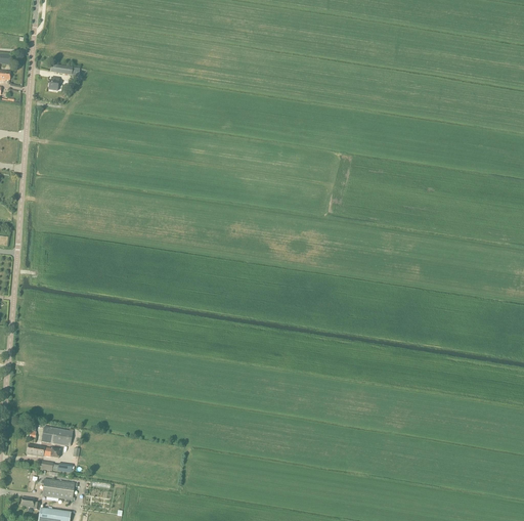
[(0,51),(0,60),(9,61),(10,52),(0,51)]
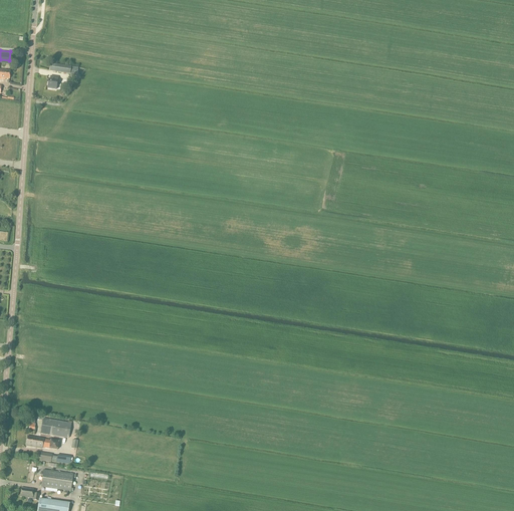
[(51,61),(50,68),(77,72),(78,65),(51,61)]
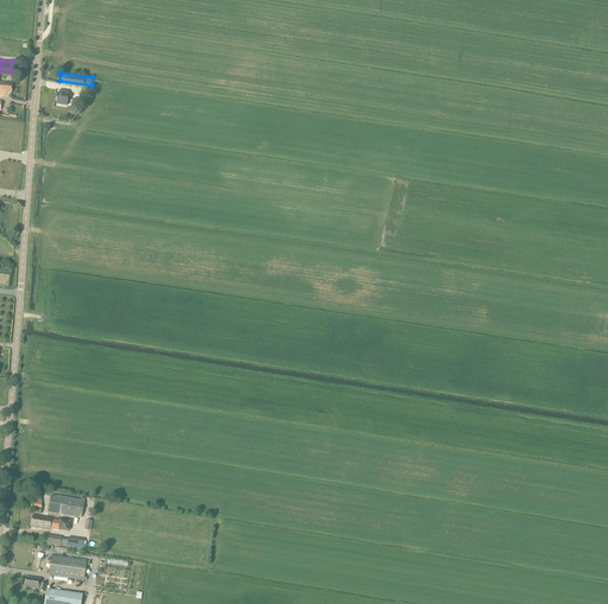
[(0,90),(2,91),(2,90),(12,90),(12,81),(2,81),(2,80),(0,78),(0,90)]
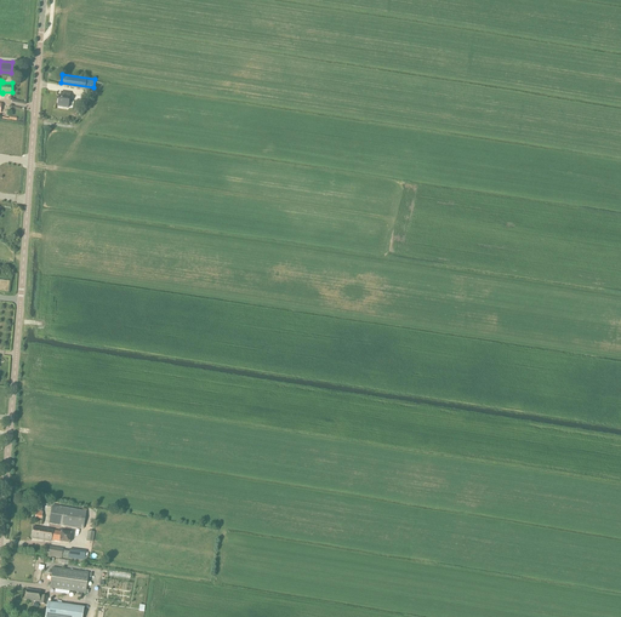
[(60,93),(58,103),(68,106),(70,90),(62,89),(61,93),(60,93)]
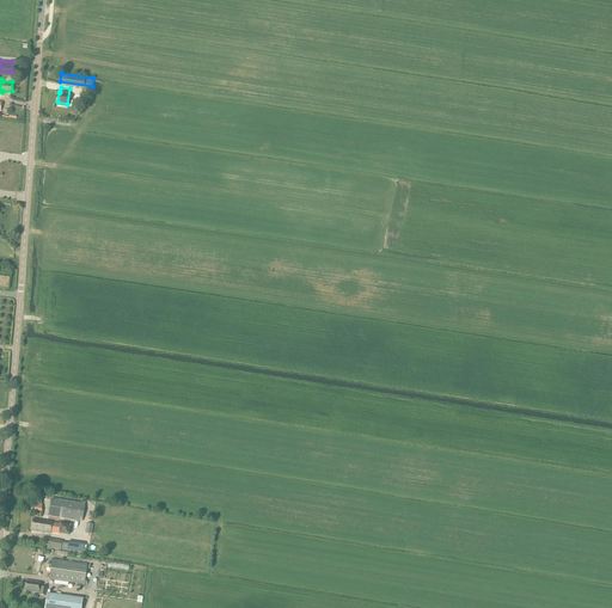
[(59,498),(50,497),(48,513),(81,519),(85,502),(59,497),(59,498)]
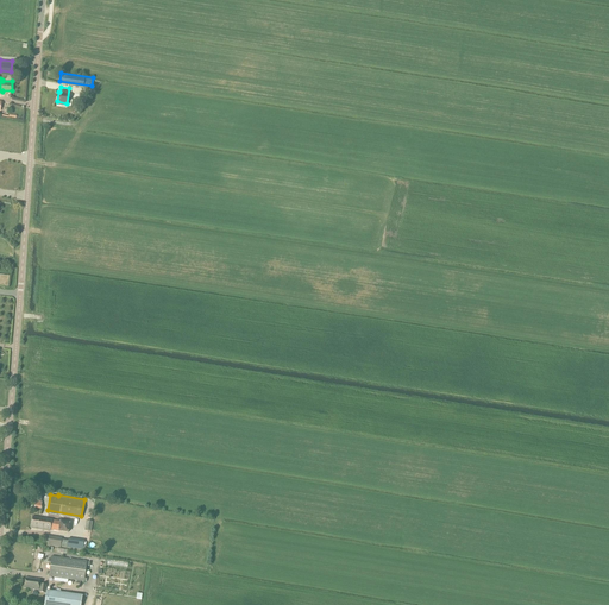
[(50,528),(50,527),(69,530),(70,520),(52,517),(52,516),(33,514),(31,524),(50,528)]
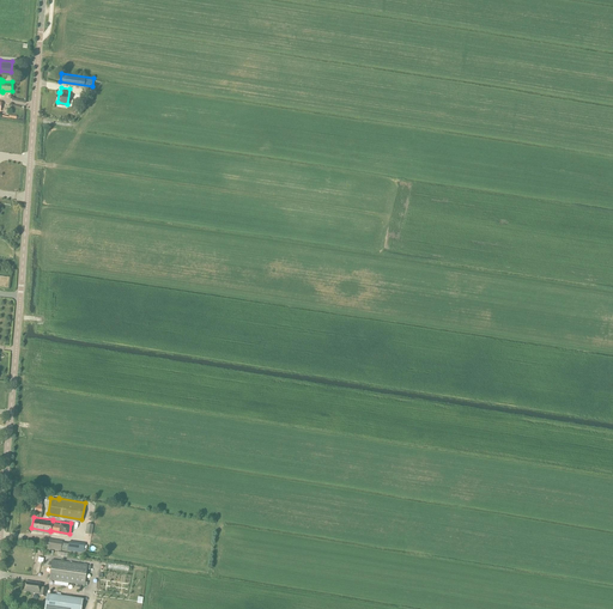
[(85,541),(70,539),(68,541),(62,540),(62,539),(49,537),(48,546),(61,548),(61,547),(68,548),(84,550),(85,541)]
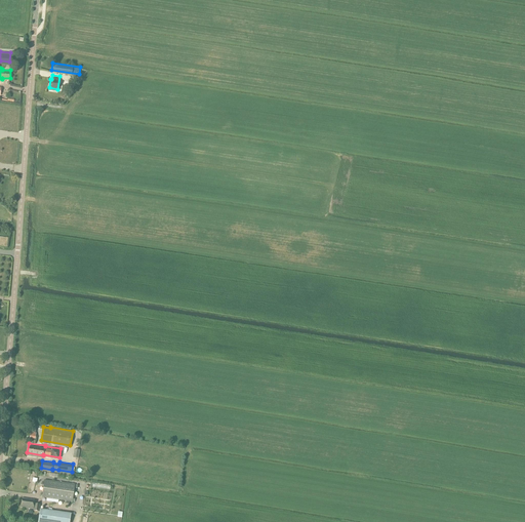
[(45,478),(42,494),(73,499),(75,482),(45,478)]
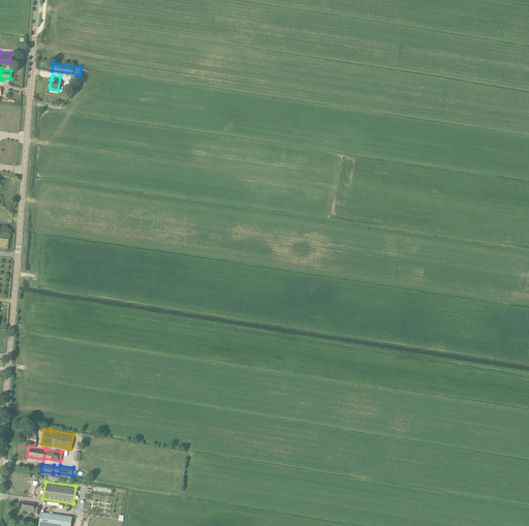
[(22,508),(33,511),(35,502),(23,500),(22,508)]
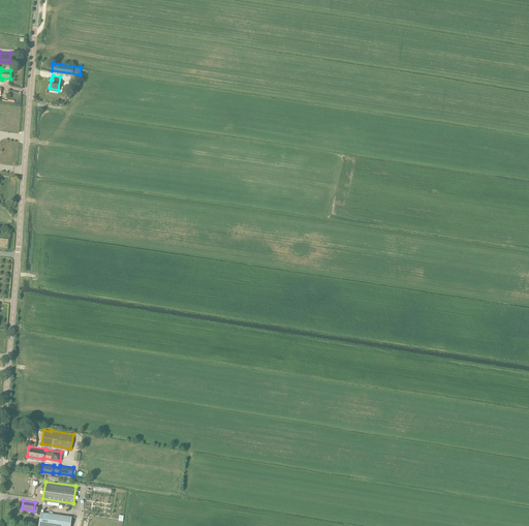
[(38,525),(69,525),(71,515),(40,511),(38,525)]
